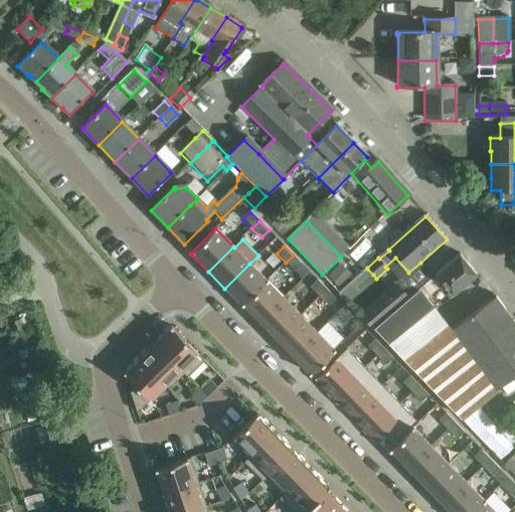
[(293,256),(286,263),(295,273),(302,266),(293,256)]
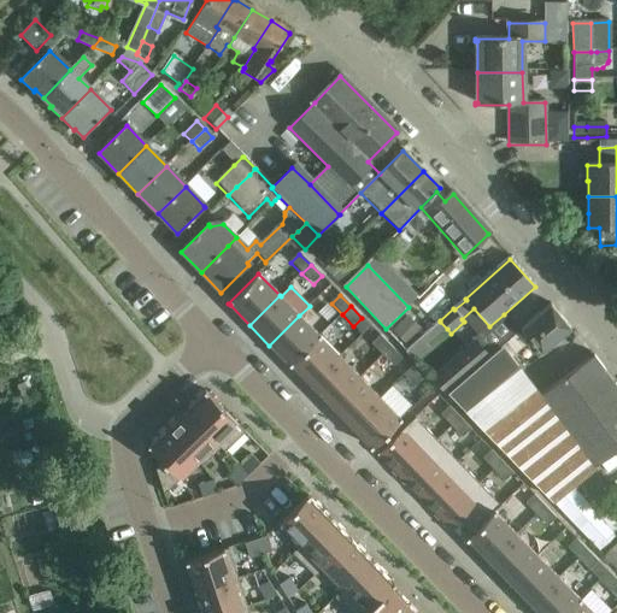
[(551,306),(517,334),(527,346),(530,342),(541,354),(570,330),(551,306)]
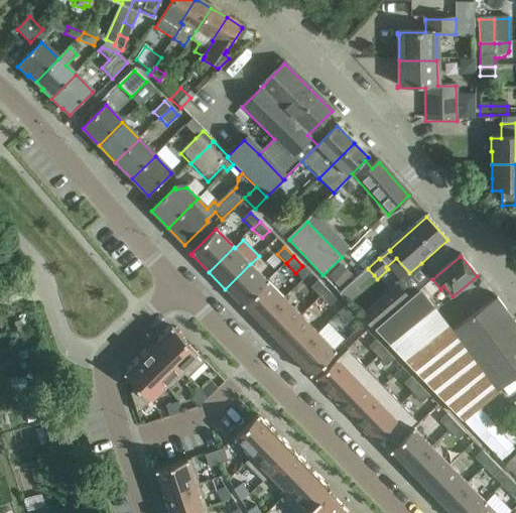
[(225,289),(242,306),(267,282),(250,264),(225,289)]
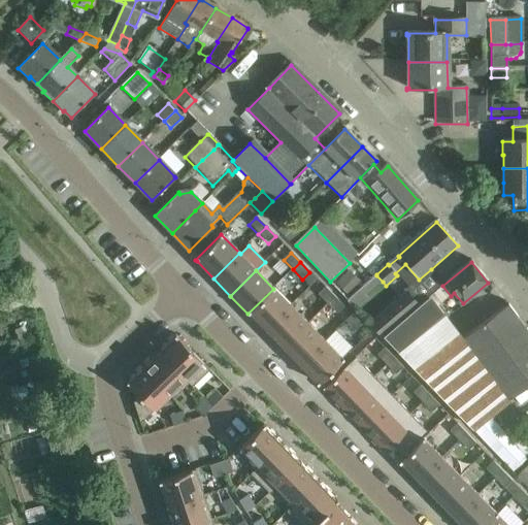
[(334,298),(325,288),(318,295),(327,305),(334,298)]
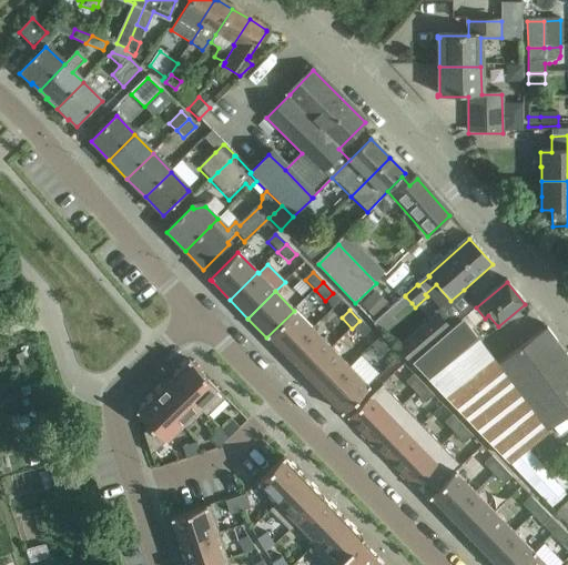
[(294,311),(266,338),(285,356),(313,330),(294,311)]
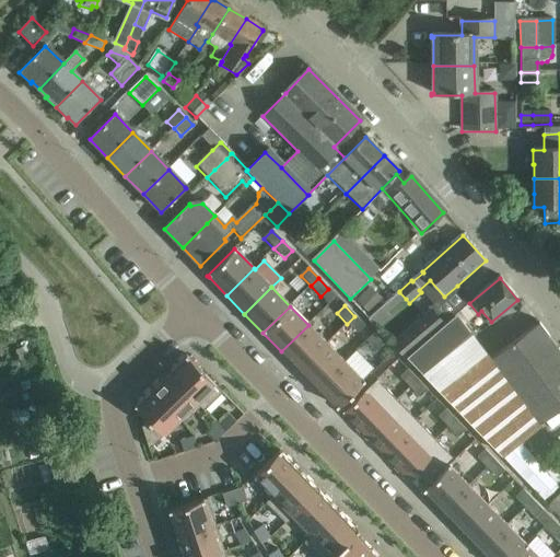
[(430,311),(392,344),(405,358),(406,357),(444,325),(431,310),(430,311)]
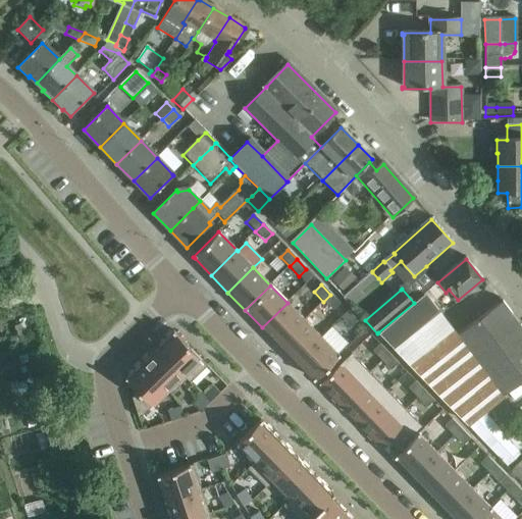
[(466,424),(467,423),(482,412),(521,381),(521,327),(503,302),(457,336),(428,307),(437,300),(429,291),(414,303),(378,332),(377,333),(466,424)]
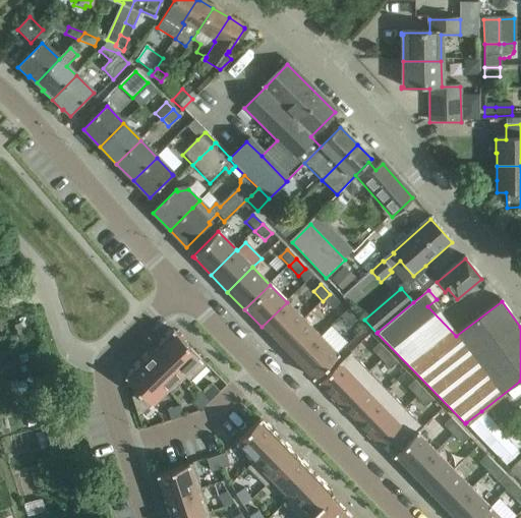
[(332,310),(339,303),(330,294),(323,301),(332,310)]
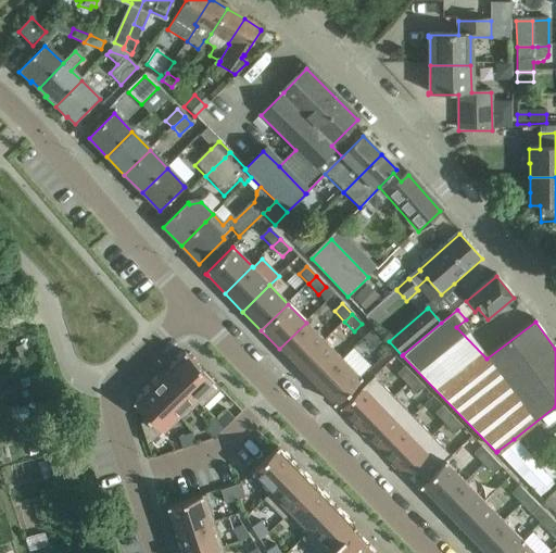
[(306,323),(279,349),(297,367),(325,341),(306,323)]
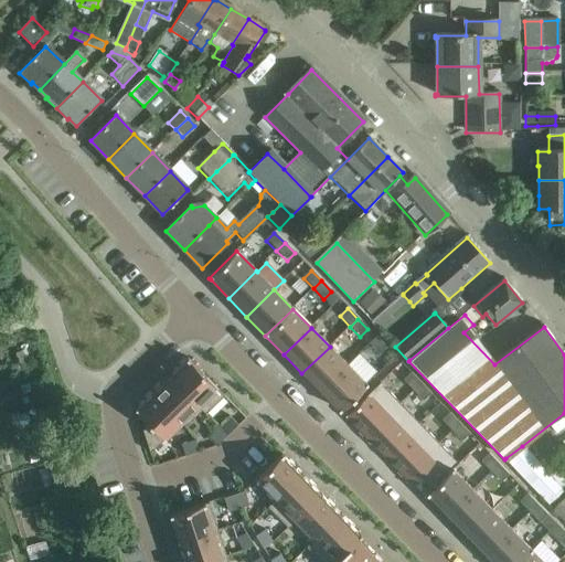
[(369,346),(379,357),(386,349),(376,338),(369,346)]
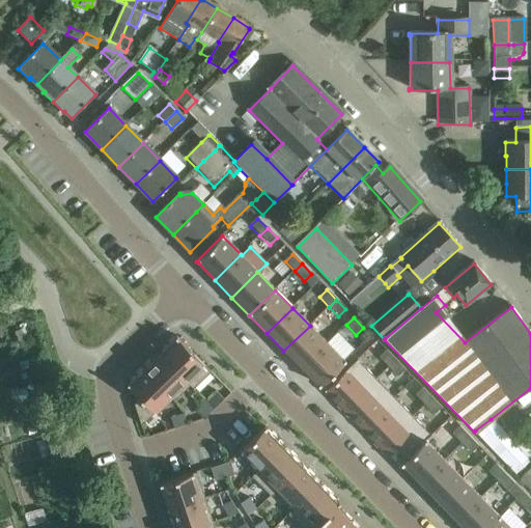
[(310,326),(283,351),(301,369),(327,343),(310,326)]
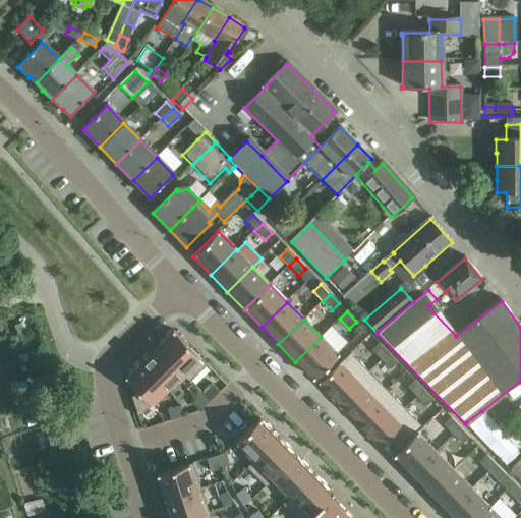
[(186,379),(186,380),(189,383),(207,366),(173,332),(157,348),(186,379)]
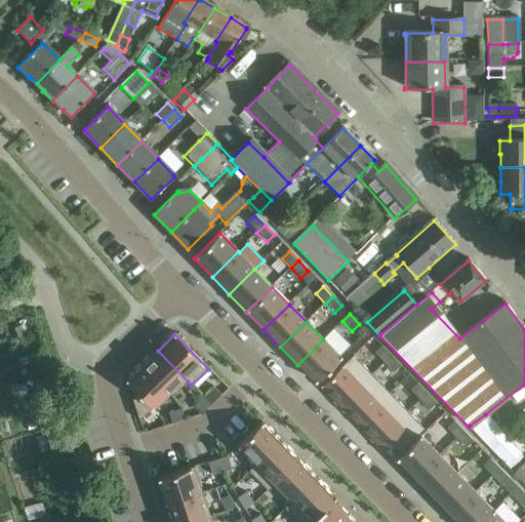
[(316,384),(341,358),(323,339),(297,365),(316,384)]
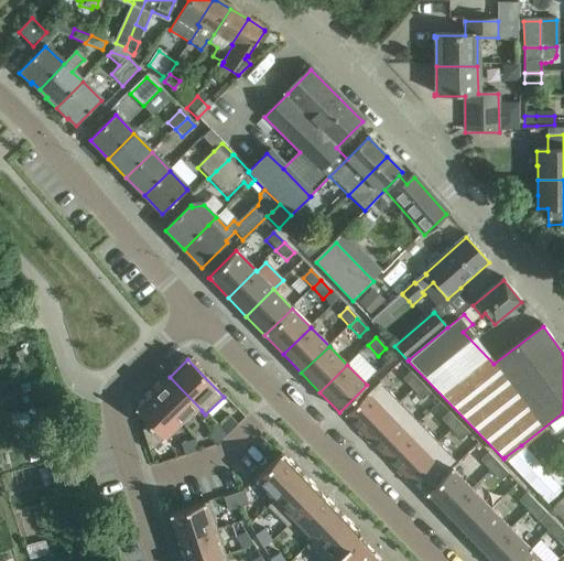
[(411,373),(402,380),(412,391),(421,384),(411,373)]
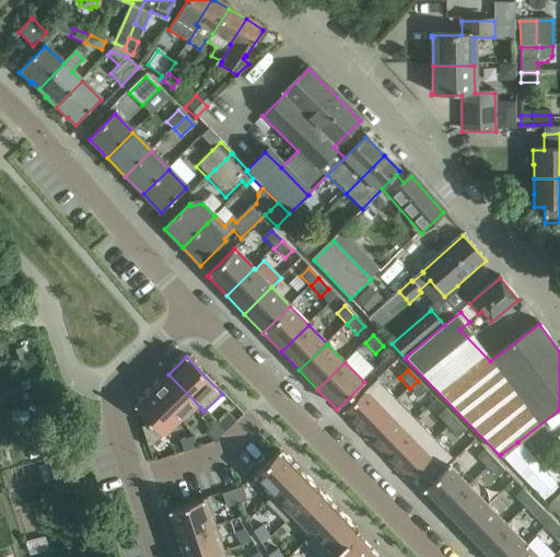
[(183,425),(200,408),(200,407),(168,374),(151,391),(181,420),(179,420),(183,425)]
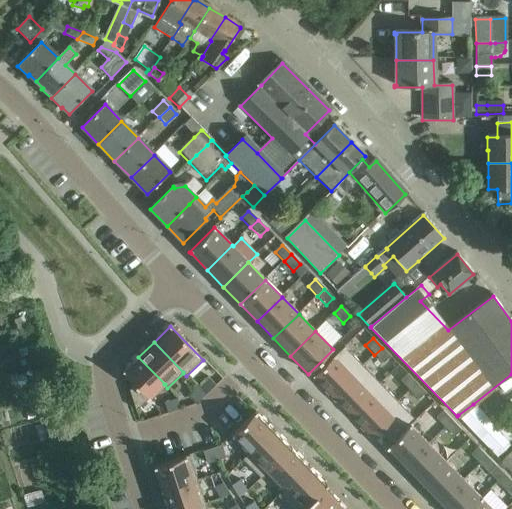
[(363,366),(344,348),(313,379),(331,397),(363,366)]
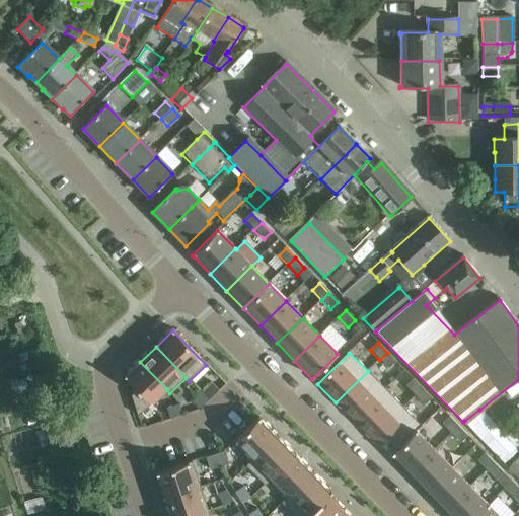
[(379,360),(388,369),(396,362),(387,353),(379,360)]
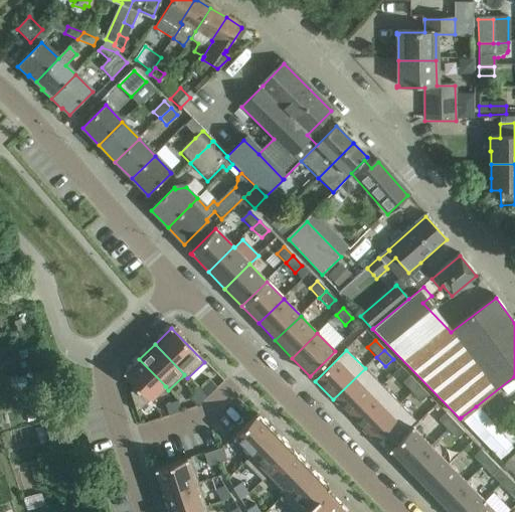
[(130,393),(137,413),(165,386),(166,386),(139,359),(123,374),(136,387),(130,393)]
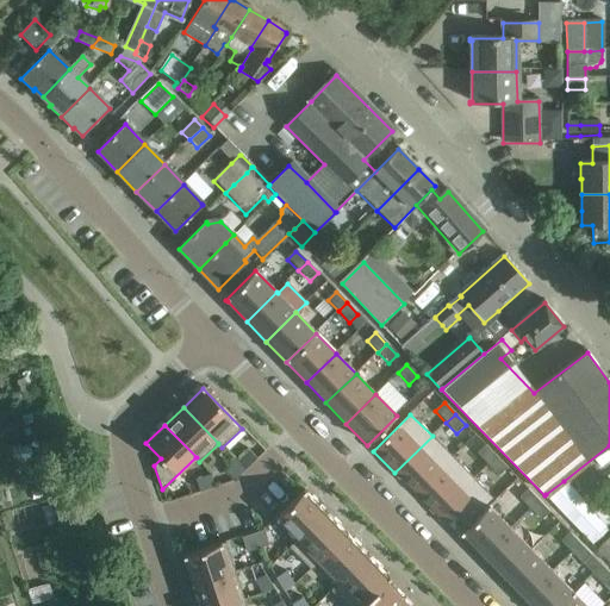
[(415,494),(453,457),(433,436),(394,473),(415,494)]
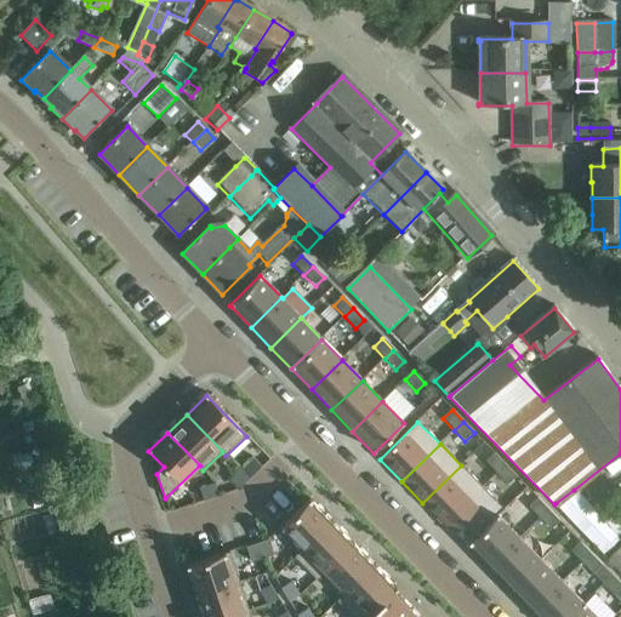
[(495,455),(485,463),(496,474),(506,466),(495,455)]
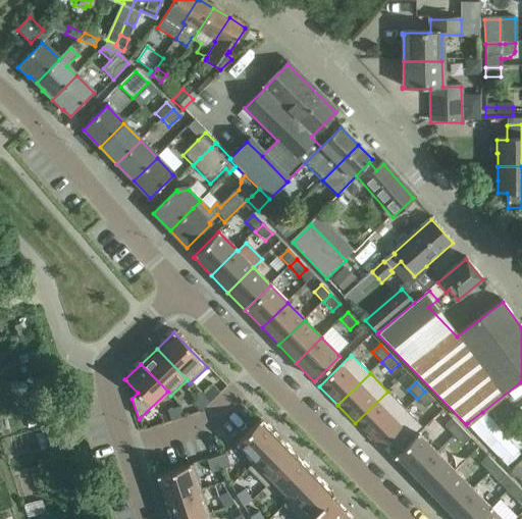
[(212,386),(203,396),(210,403),(219,394),(212,386)]
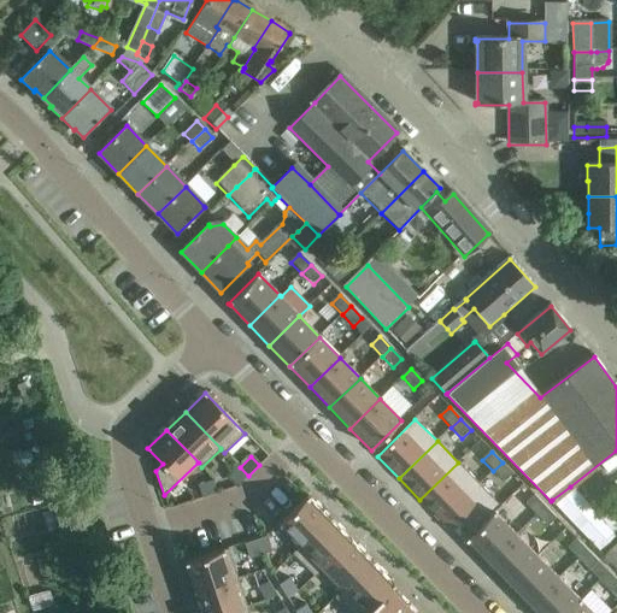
[(419,500),(441,522),(480,484),(458,463),(419,500)]
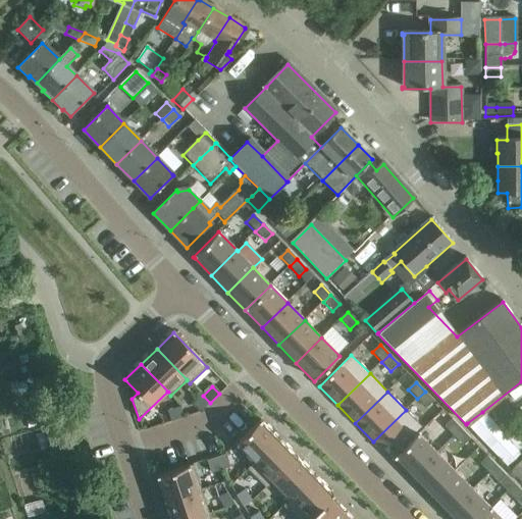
[(425,392),(417,399),(427,409),(434,402),(425,392)]
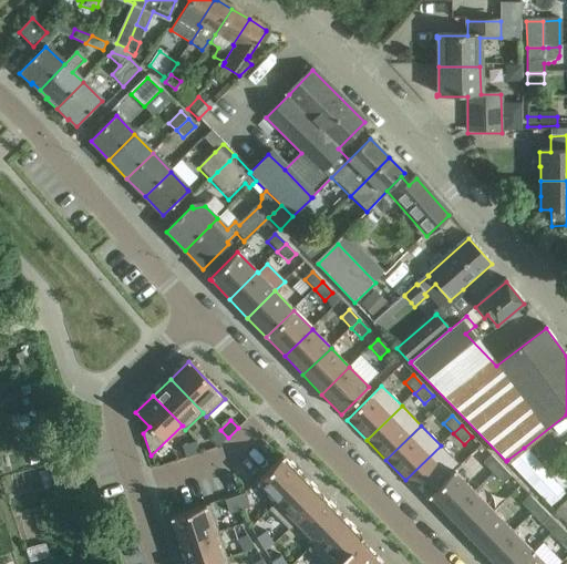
[(220,430),(210,440),(218,448),(228,438),(220,430)]
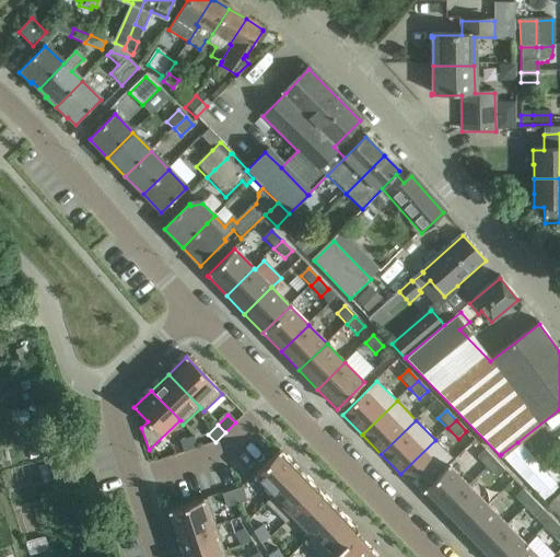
[(194,438),(179,442),(184,453),(197,449),(194,438)]
